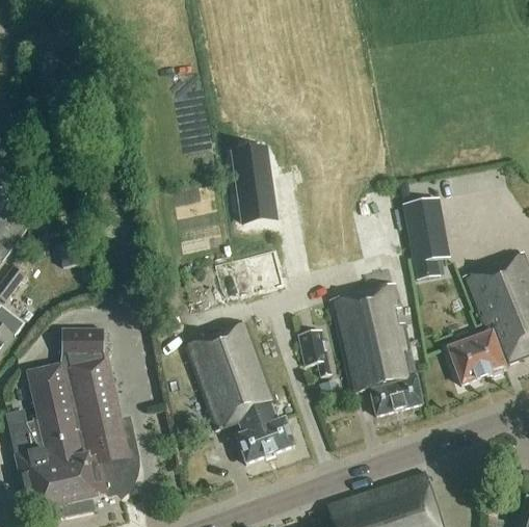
[(418,261),(448,256),(439,198),(407,204),(418,261)]
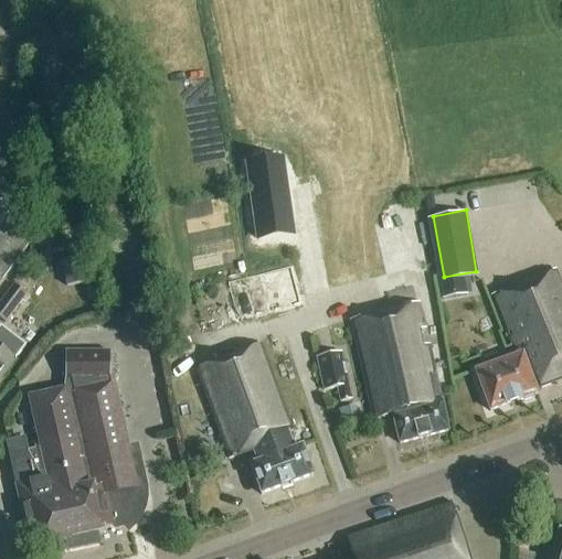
[(0,281),(31,239),(3,219),(0,224),(0,281)]
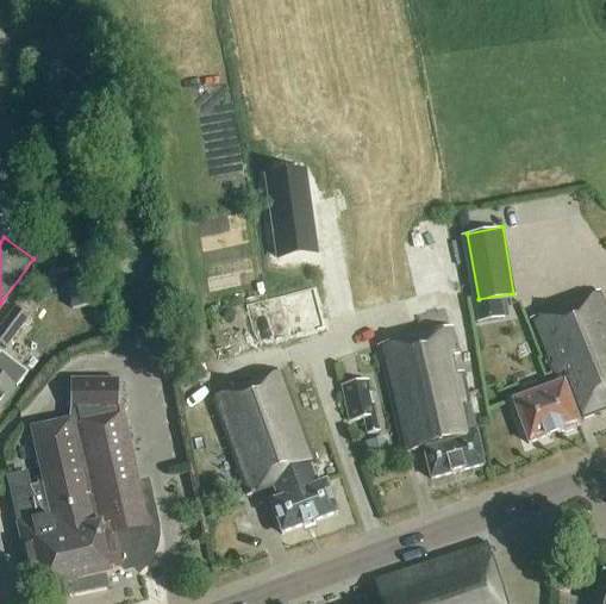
[(581,417),(605,406),(605,297),(601,287),(533,313),(560,380),(516,397),(531,440),(582,421),(581,417)]
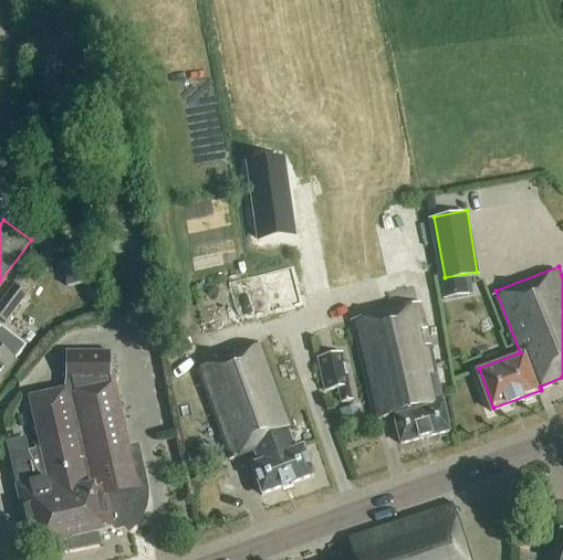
[(0,314),(8,320),(30,292),(17,281),(0,302),(0,314)]
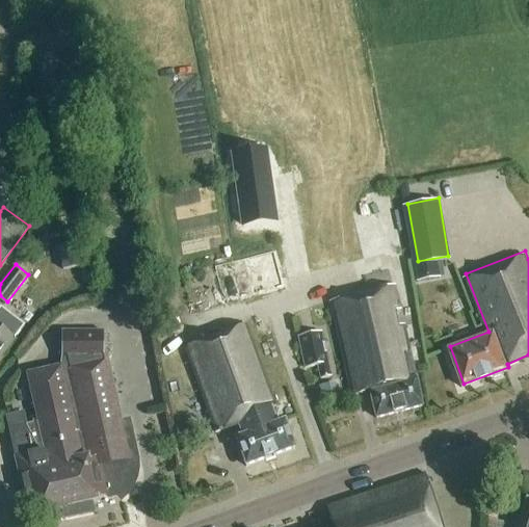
[(378,415),(425,402),(396,283),(333,298),(354,392),(372,388),(378,415)]
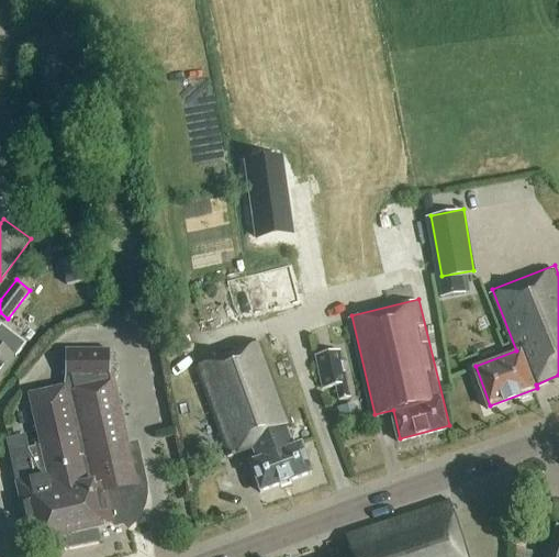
[(0,325),(0,377),(18,355),(17,355),(28,342),(3,322),(0,325)]
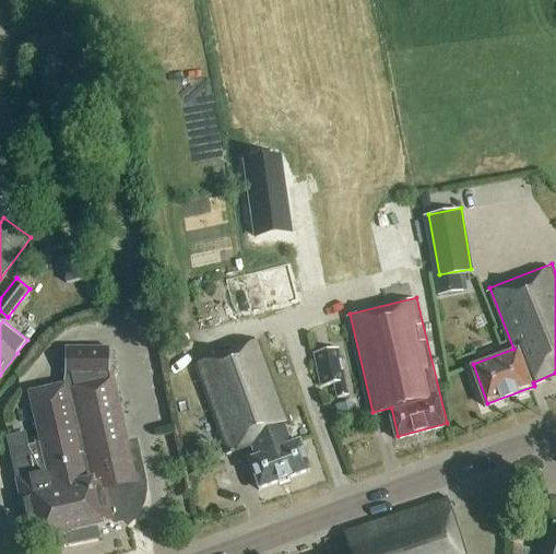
[(261,486),(312,467),(302,438),(293,441),(288,425),(293,423),(262,338),(197,362),(229,452),(253,444),(258,455),(250,457),(261,486)]
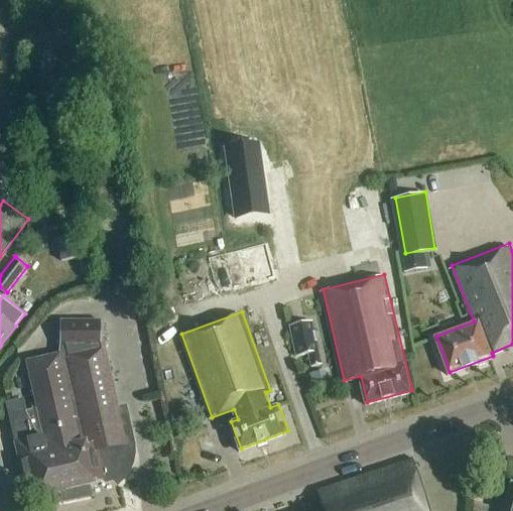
[(27,484),(38,481),(44,506),(96,494),(93,482),(117,476),(120,481),(126,475),(130,468),(133,460),(135,452),(134,443),(128,413),(118,415),(102,347),(103,347),(102,318),(62,317),(61,348),(61,352),(28,359),(35,391),(39,408),(26,411),(24,399),(10,402),(18,440),(17,440),(27,484)]
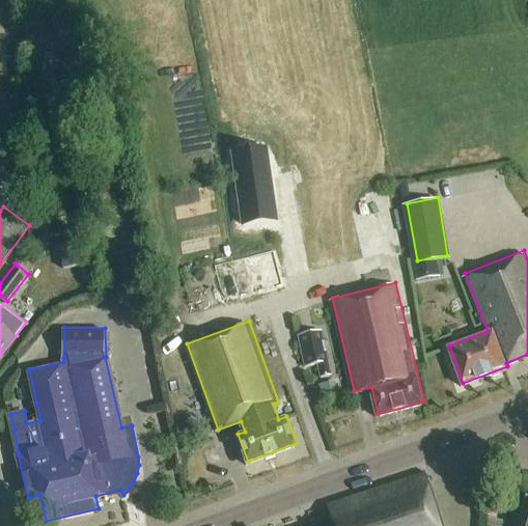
[(323,328),(295,335),(303,366),(317,363),(320,377),(333,375),(323,328)]
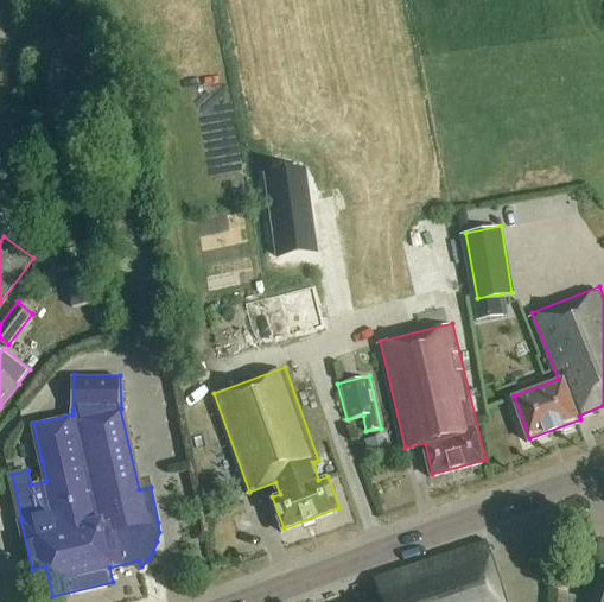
[(509,601),(489,537),(375,575),(385,601),(509,601)]
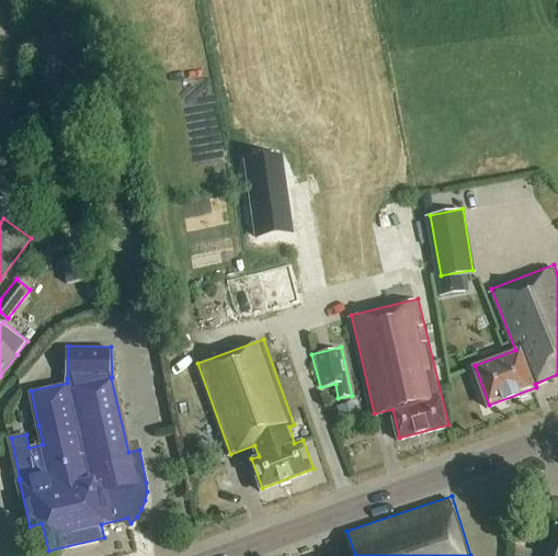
[(557,528),(548,555),(557,555),(557,528)]
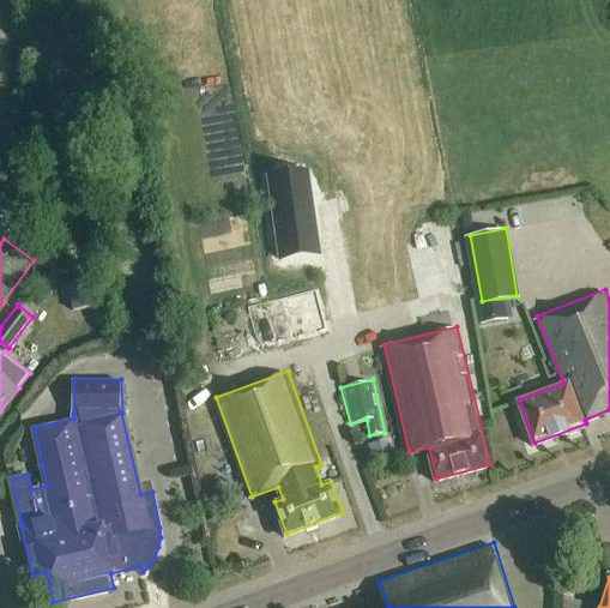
[(566,596),(562,607),(580,607),(583,600),(566,596)]
